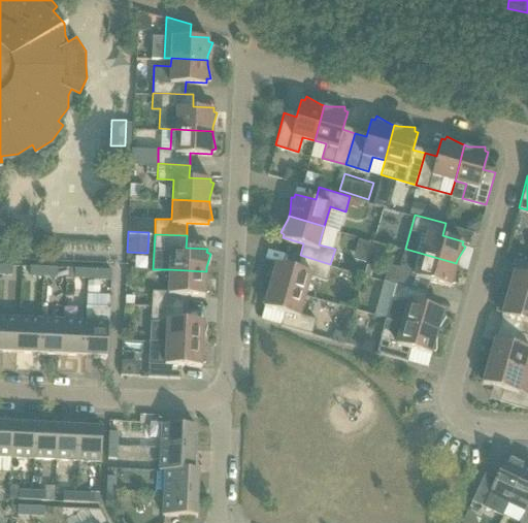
[(455,282),(456,266),(456,263),(405,249),(400,267),(388,264),(384,279),(395,283),(426,291),(430,280),(450,285),(451,282),(455,282)]
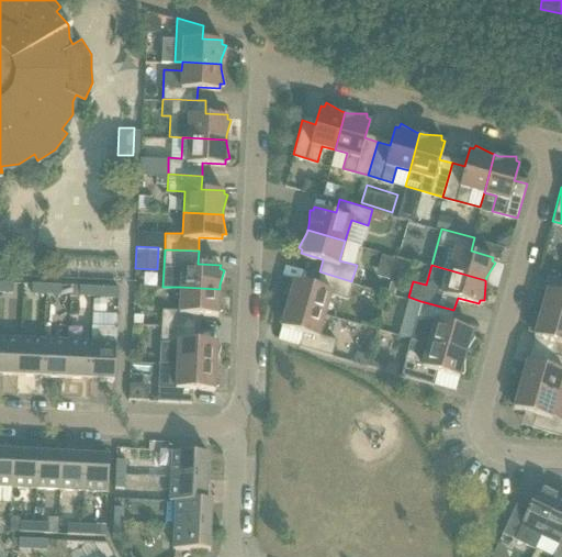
[(347,297),(351,281),(319,271),(315,285),(294,278),(293,282),(289,281),(289,298),(288,302),(325,312),(330,292),(347,297)]
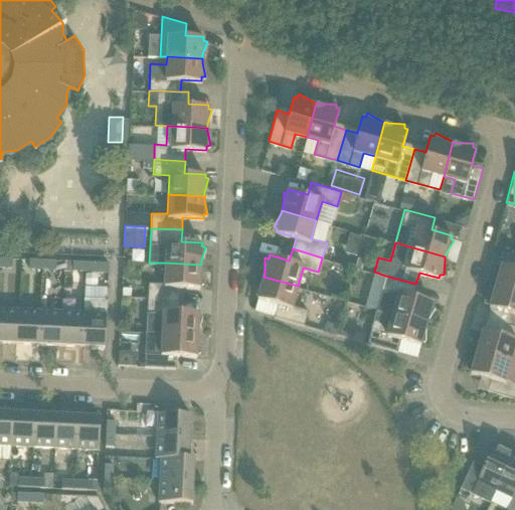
[(13,257),(0,256),(0,265),(12,266),(13,257)]
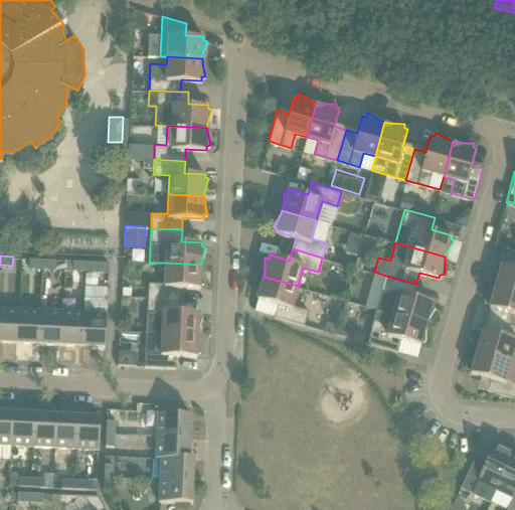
[(42,267),(43,258),(30,257),(29,267),(42,267)]
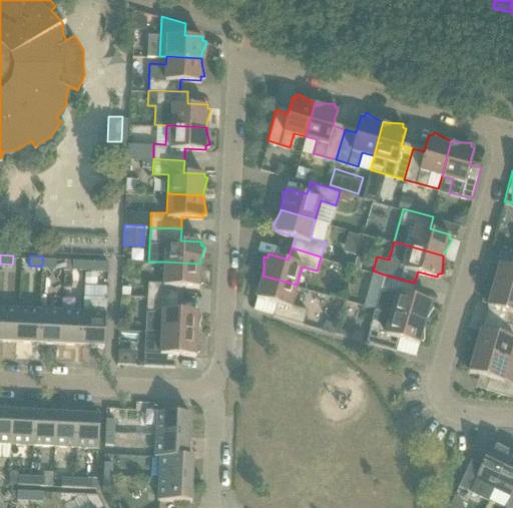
[(55,258),(43,257),(42,266),(55,267),(55,258)]
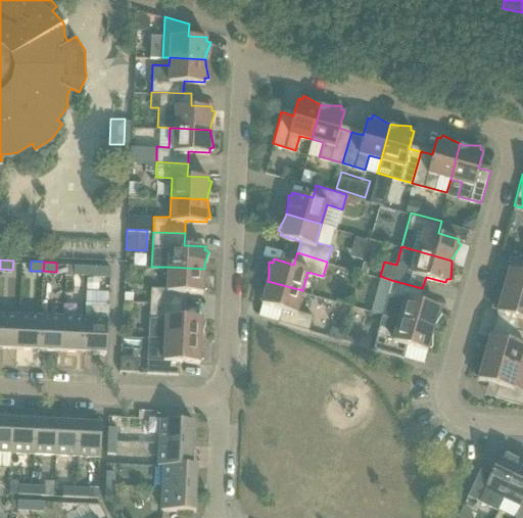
[(75,264),(74,273),(88,273),(88,264),(75,264)]
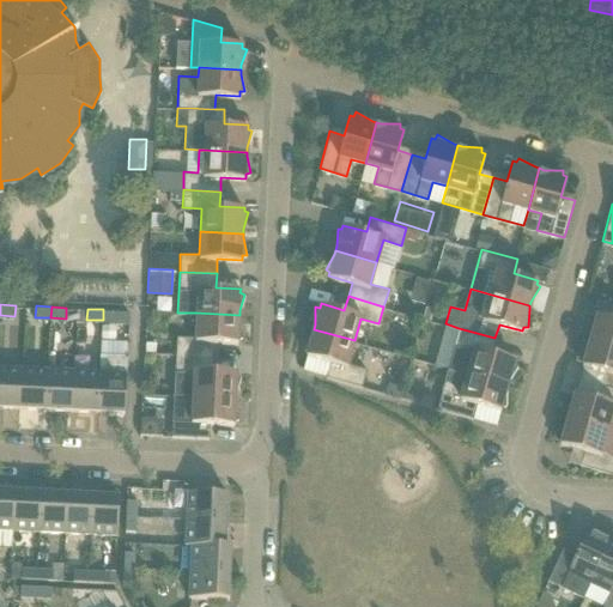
[(103,309),(103,320),(129,321),(129,310),(103,309)]
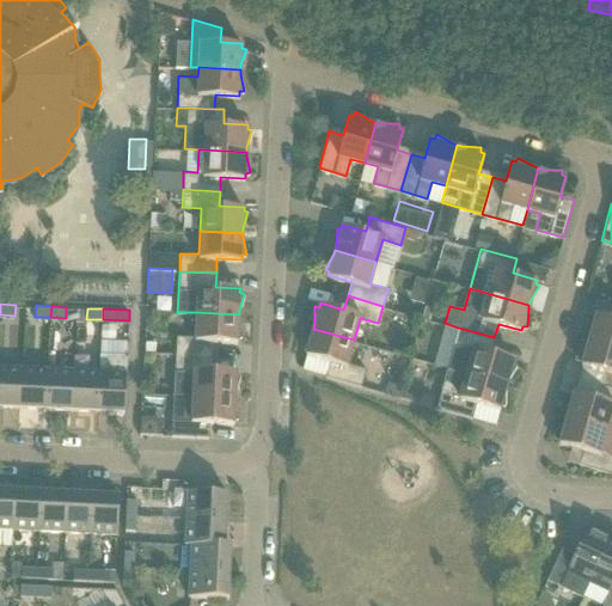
[(242,336),(238,319),(239,314),(196,312),(195,336),(176,335),(175,353),(212,354),(213,340),(237,341),(238,337),(242,336)]
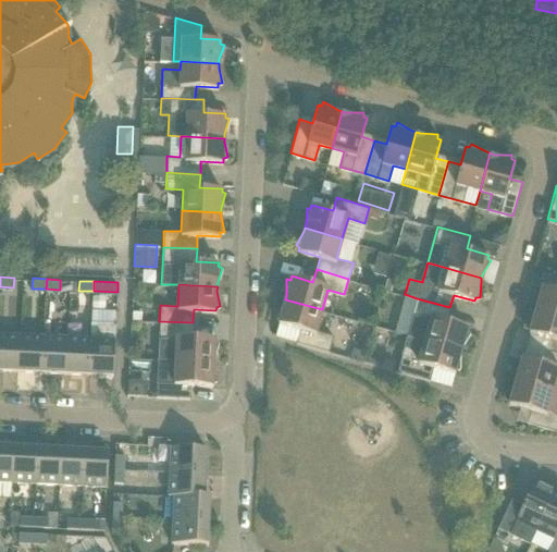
[(556,289),(542,284),(541,287),(534,286),(529,306),(556,314),(556,289)]
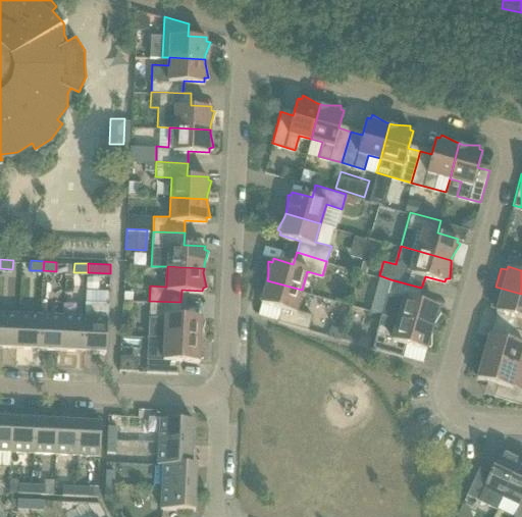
[(440,311),(437,309),(438,305),(418,300),(421,288),(390,279),(381,312),(432,327),(433,323),(440,311)]
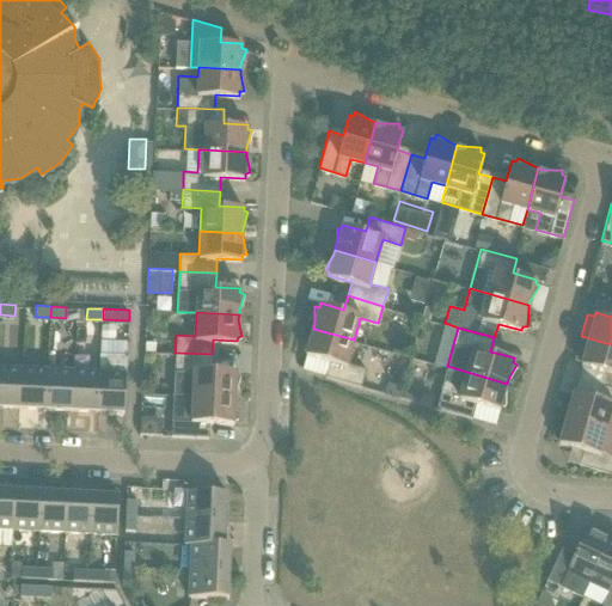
[(348,362),(354,340),(313,329),(312,332),(303,348),(307,349),(306,354),(329,361),(325,374),(361,385),(366,367),(348,362)]
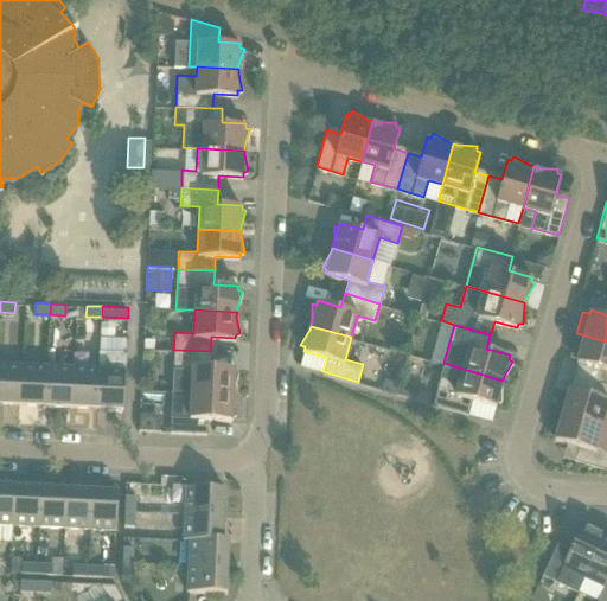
[(606,341),(576,333),(570,355),(577,357),(576,360),(600,368),(596,381),(606,383),(606,341)]
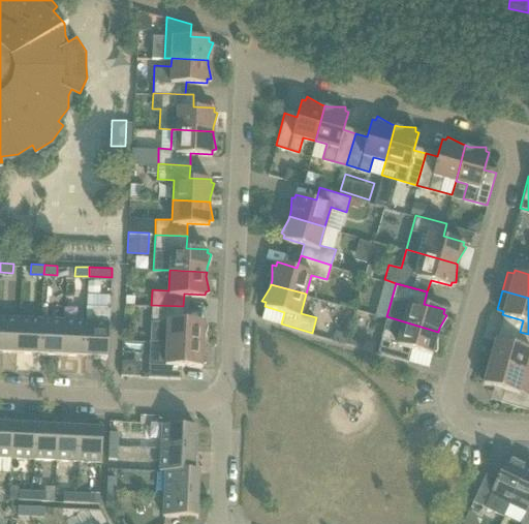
[(107,355),(109,334),(109,320),(110,305),(87,305),(86,319),(85,353),(107,355)]
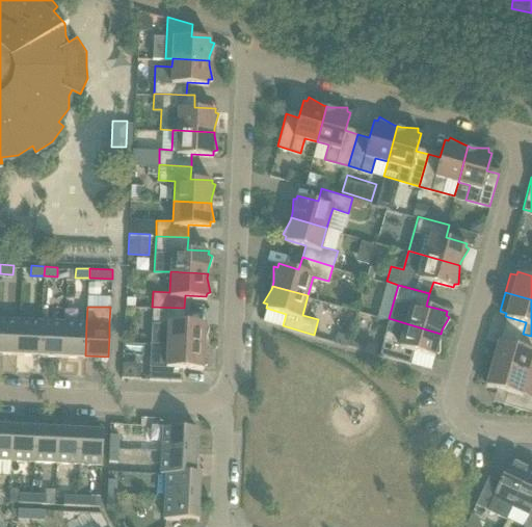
[(209,326),(205,325),(205,321),(184,320),(184,308),(152,307),(151,342),(165,343),(167,343),(204,344),(204,341),(209,326)]
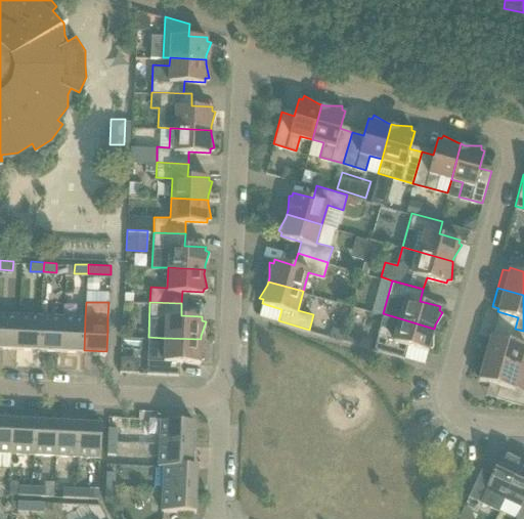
[(0,346),(16,347),(18,313),(0,312),(0,346)]
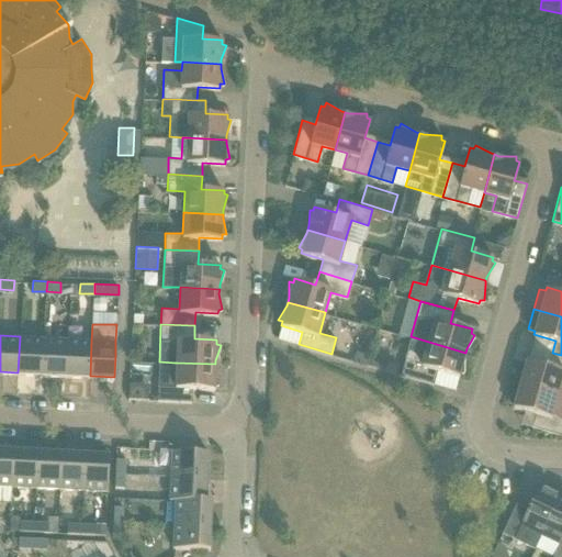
[(42,374),(44,337),(20,336),(18,372),(42,374)]
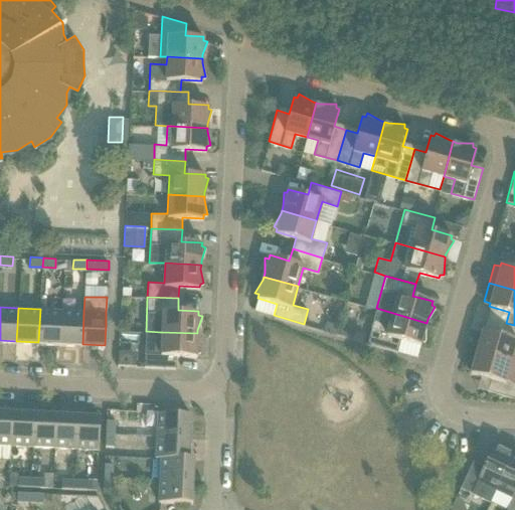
[(425,341),(425,326),(426,323),(376,308),(367,341),(397,350),(400,338),(420,344),(421,340),(425,341)]
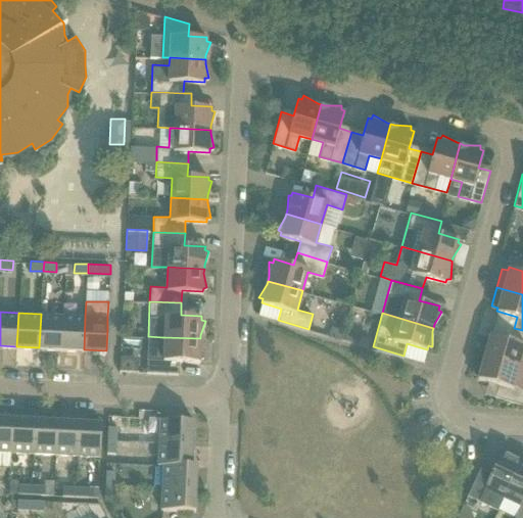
[(61,348),(62,315),(41,314),(39,347),(61,348)]
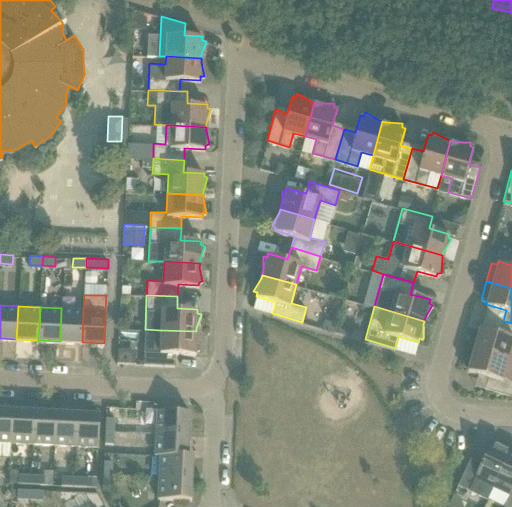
[(82,342),(83,309),(61,308),(60,341),(82,342)]
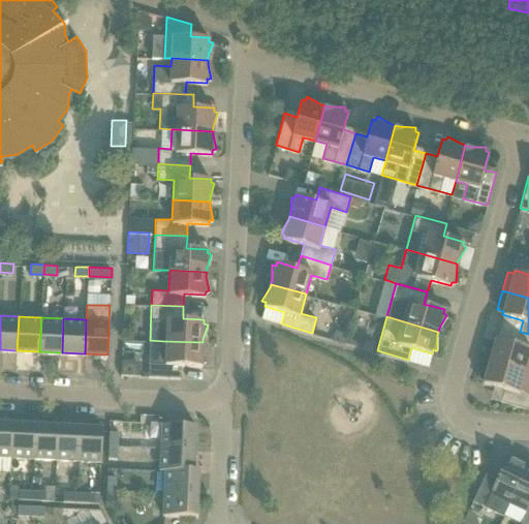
[(528,353),(528,334),(520,332),(516,344),(495,338),(495,341),(489,340),(484,359),(525,370),(528,353)]
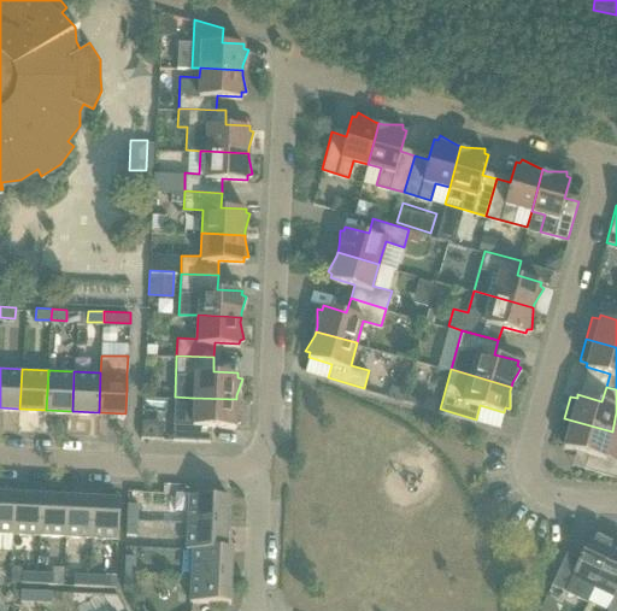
[(240,421),(236,404),(236,399),(194,398),(192,398),(175,397),(172,438),(210,440),(211,424),(235,426),(235,422),(240,421)]
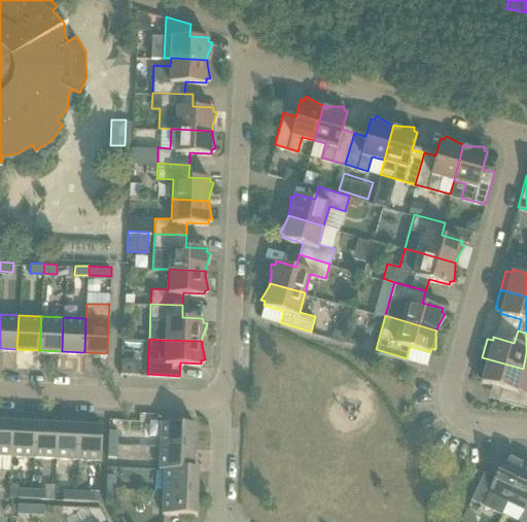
[(526,390),(517,387),(523,369),(482,357),(477,376),(482,377),(481,381),(501,386),(498,398),(526,406),(526,390)]
